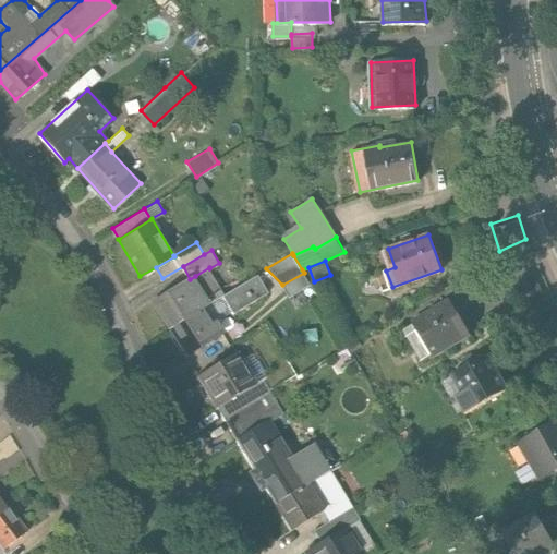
[(210,302),(222,294),(225,293),(209,268),(209,267),(195,276),(210,302)]
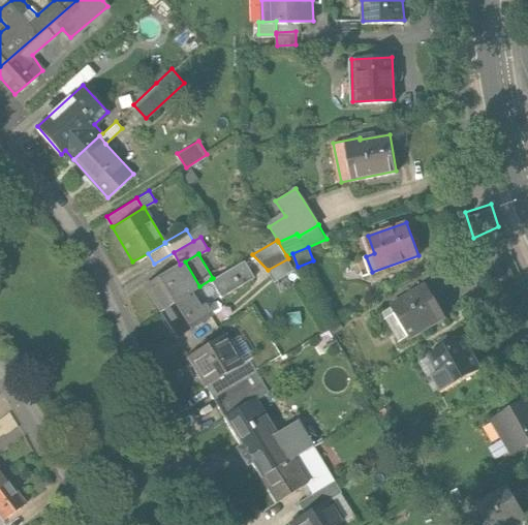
[(288,258),(268,270),(274,281),(294,269),(288,258)]
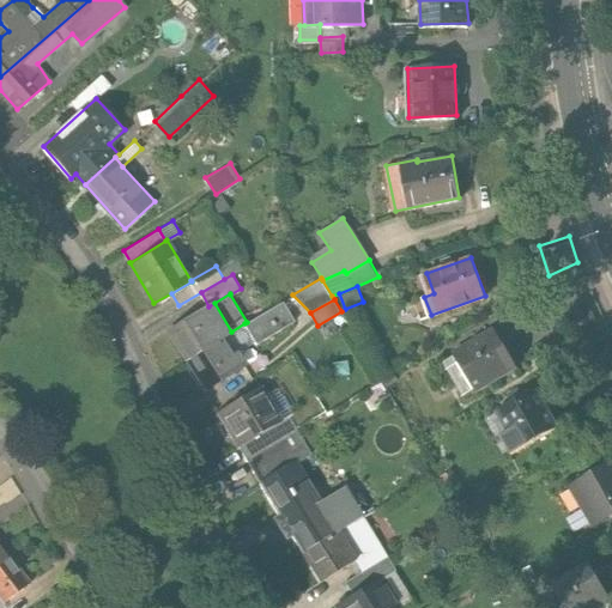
[(295,320),(283,301),(247,322),(244,323),(255,340),(256,344),(295,320)]
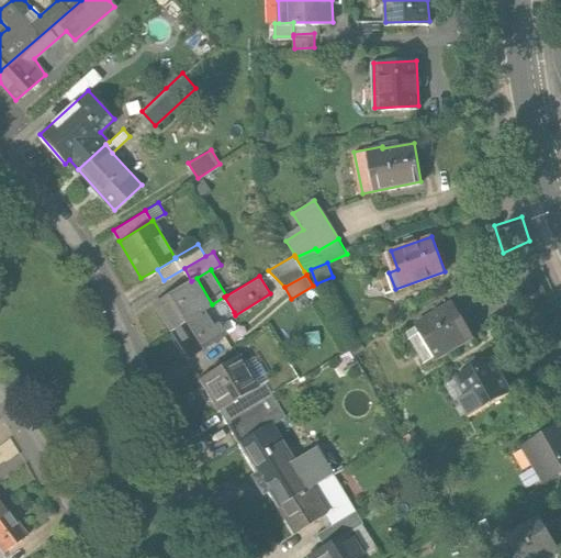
[(156,303),(171,328),(203,310),(212,304),(197,278),(191,281),(156,303)]
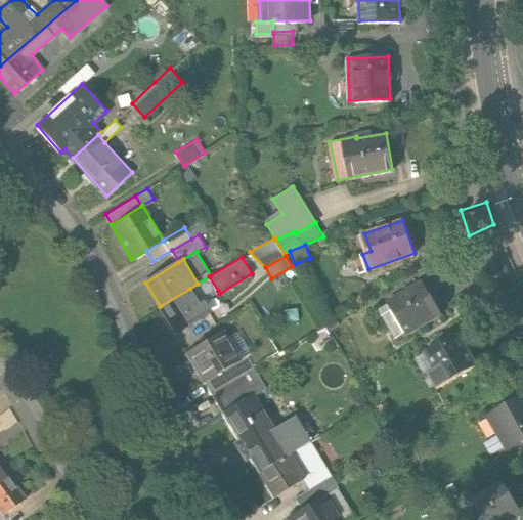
[(208,310),(203,301),(218,291),(209,276),(198,284),(189,289),(160,306),(174,331),(208,310)]
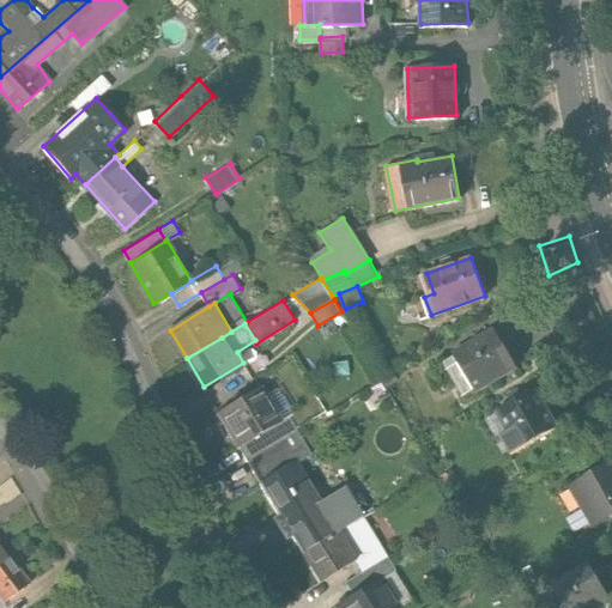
[(495,328),(454,353),(476,390),(517,365),(495,328)]
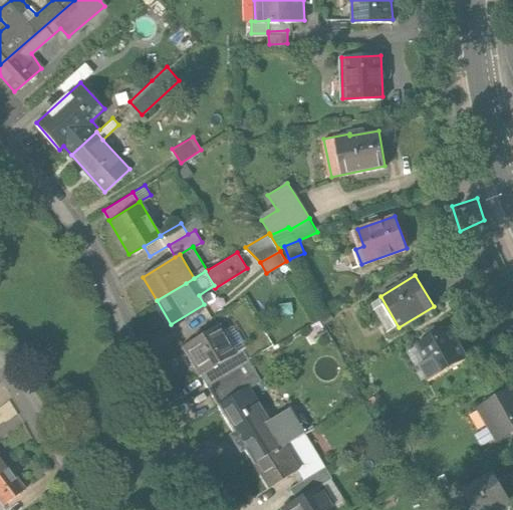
[(291,302),(279,303),(280,314),(291,313),(291,302)]
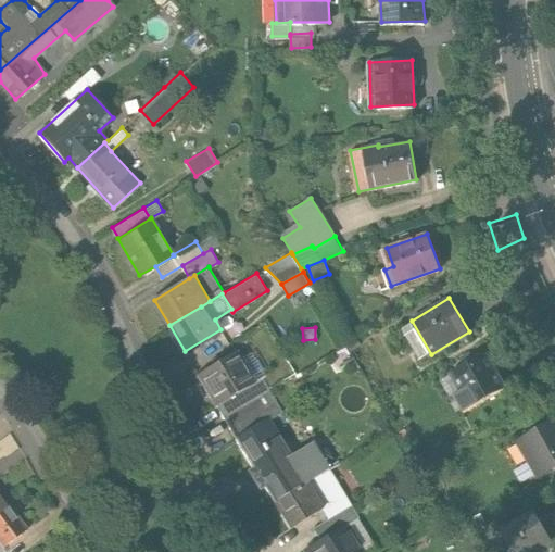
[(198,371),(217,402),(255,379),(237,348),(198,371)]
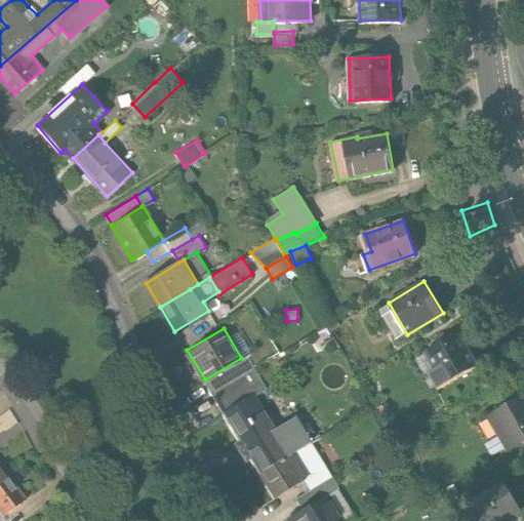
[(459,333),(427,353),(436,368),(429,372),(438,388),(478,365),(459,333)]
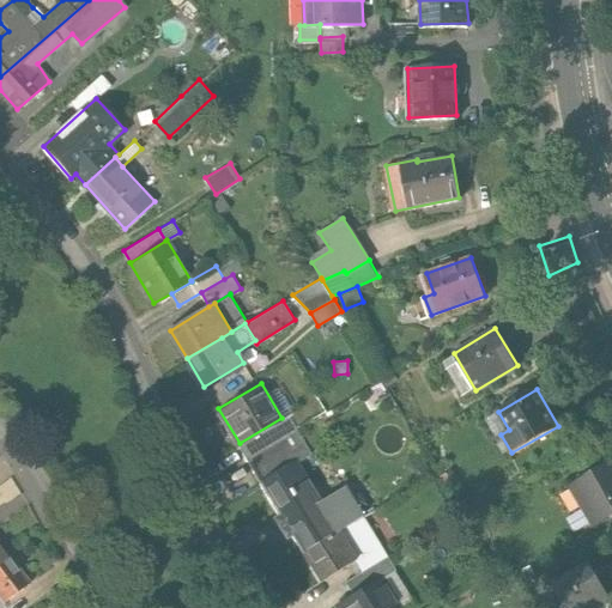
[(240,443),(248,457),(296,429),(288,414),(282,418),(240,443)]
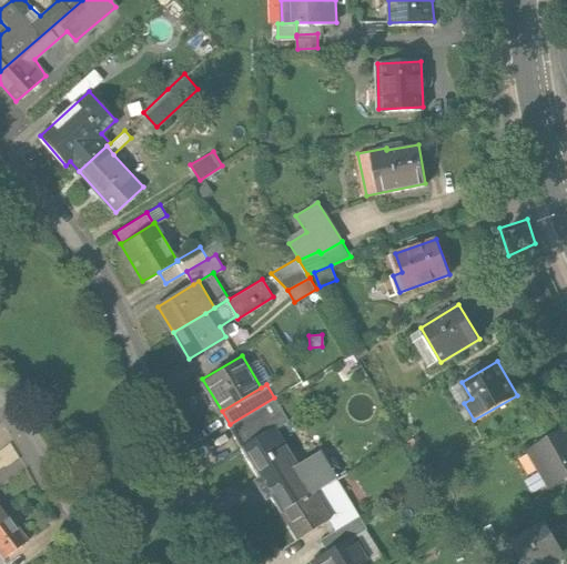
[(230,424),(241,444),(276,424),(286,418),(274,398),(230,424)]
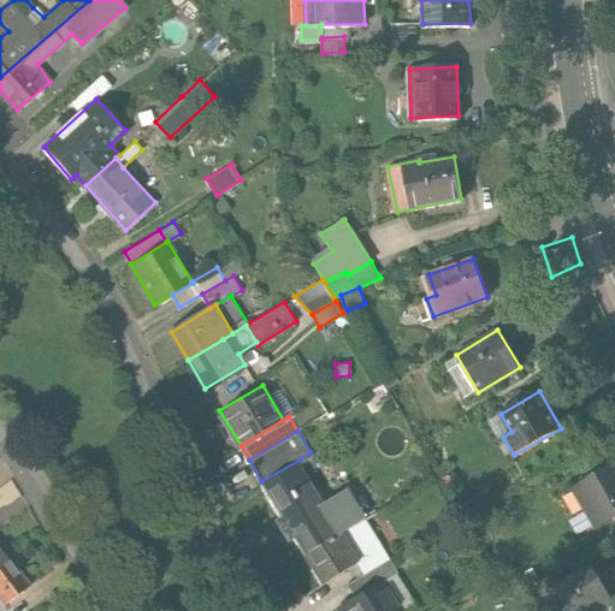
[(287,523),(305,553),(342,531),(335,518),(300,460),(261,481),(282,515),(277,518),(282,526),(287,523)]
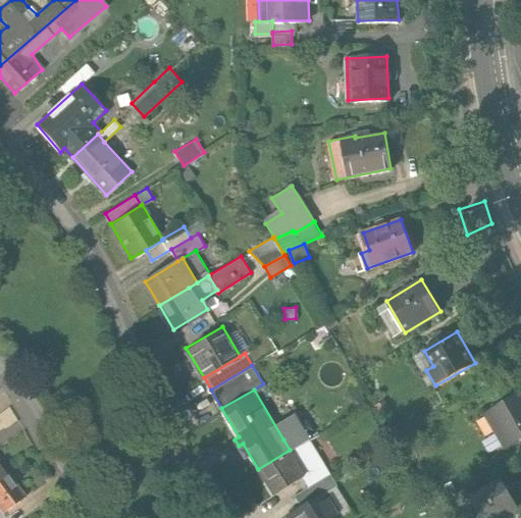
[(405,402),(399,391),(391,396),(397,406),(405,402)]
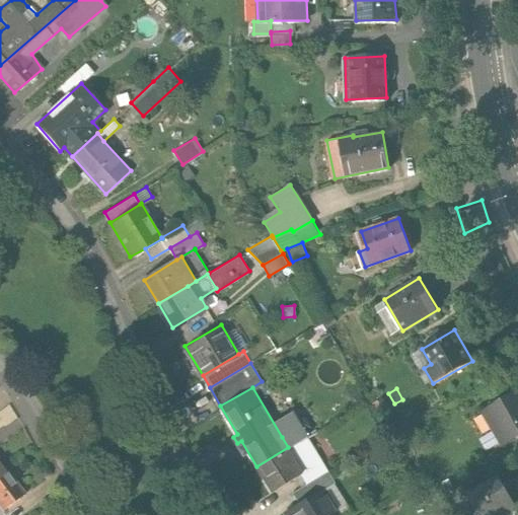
[(517,392),(485,412),(504,444),(517,436),(517,392)]
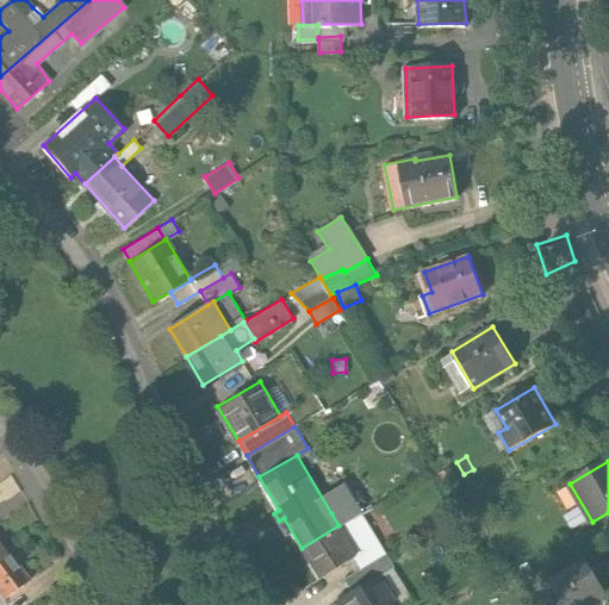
[(346,490),(343,491),(356,515),(361,512),(378,501),(362,475),(345,486),(346,490)]
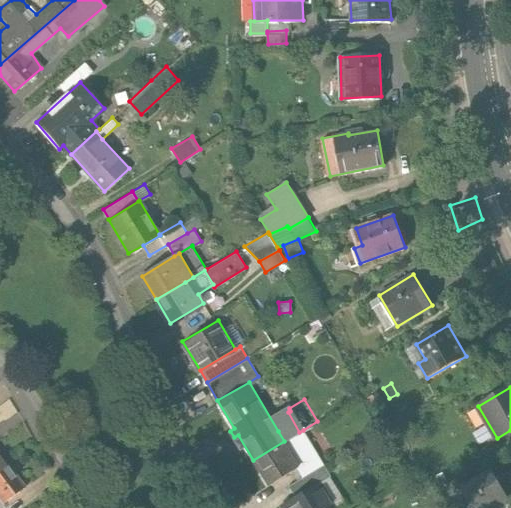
[(278,431),(284,441),(296,434),(290,424),(278,431)]
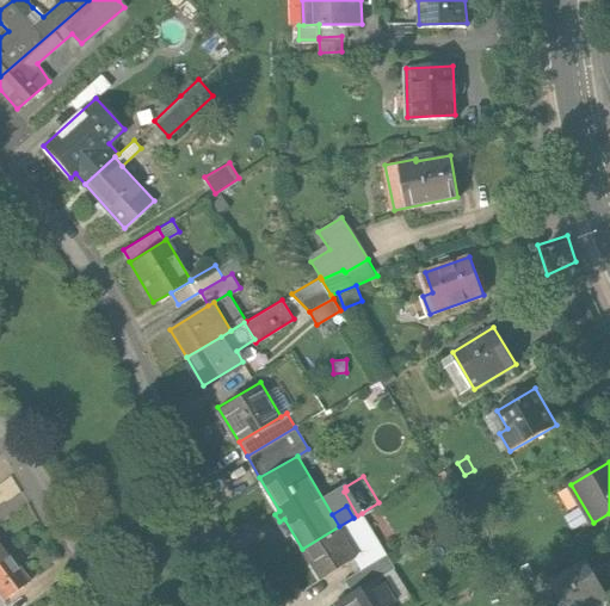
[(347,560),(355,572),(386,554),(362,513),(357,515),(353,518),(339,526),(356,555),(347,560)]
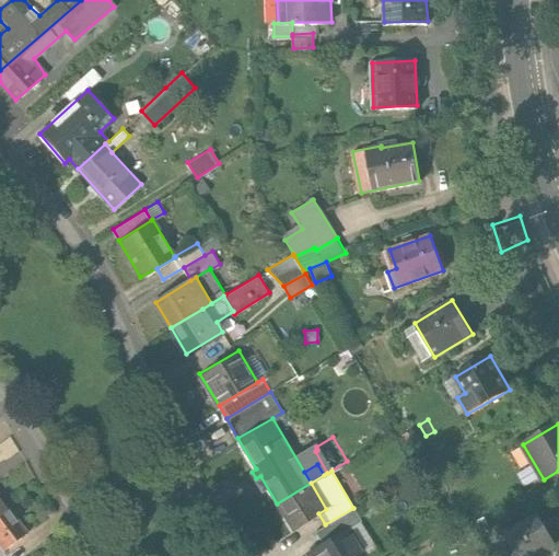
[(318,513),(326,509),(311,483),(277,504),(292,529),(318,513)]
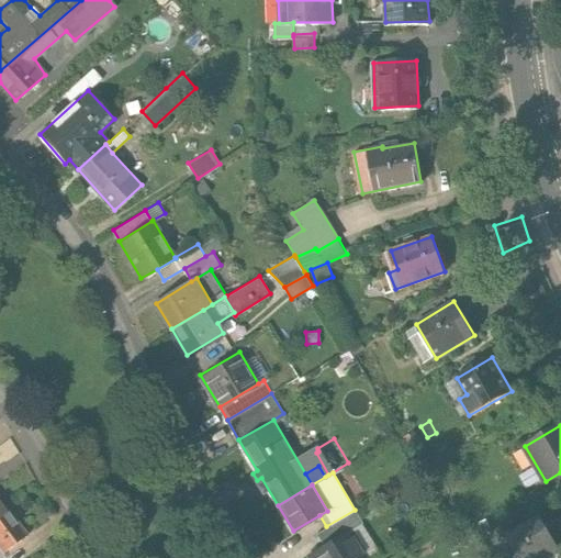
[(0,516),(10,510),(0,495),(0,516)]
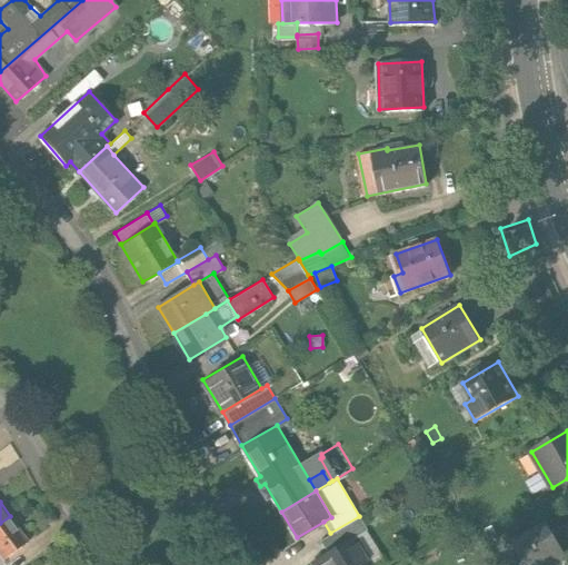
[(0,564),(29,542),(10,516),(0,523),(0,564)]
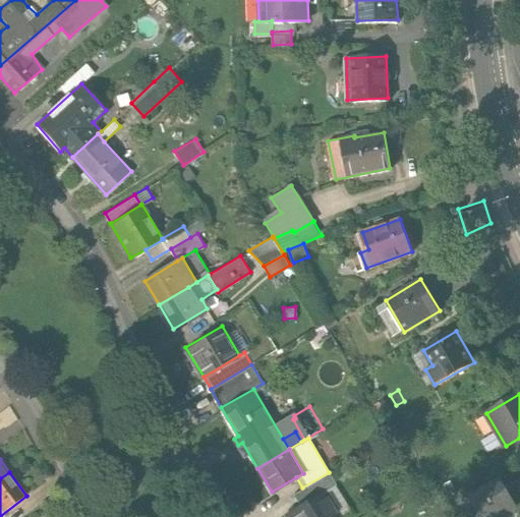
[(294,493),(300,504),(325,489),(335,482),(329,472),(302,487),(294,493)]
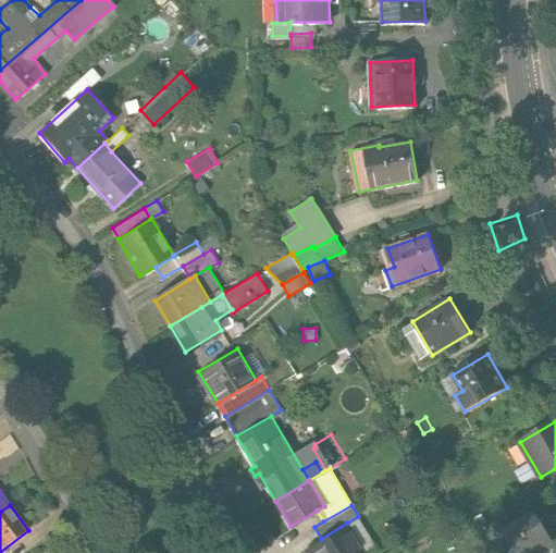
[(555,540),(539,511),(501,532),(511,552),(543,552),(555,547),(555,540)]
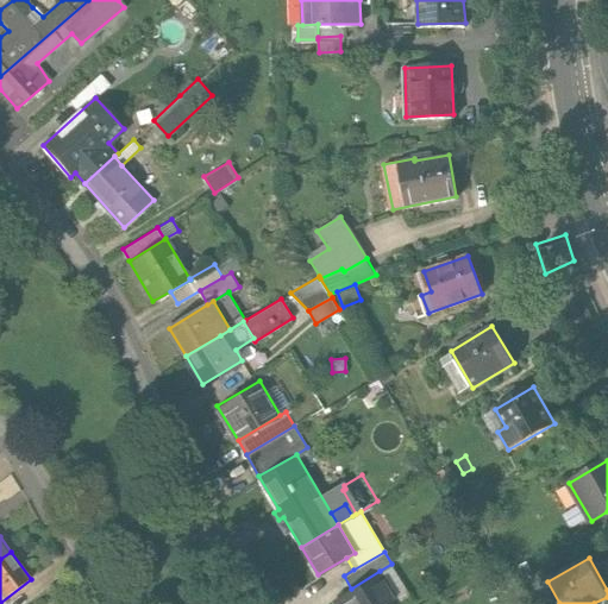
[(392,564),(380,571),(399,603),(411,596),(392,564)]
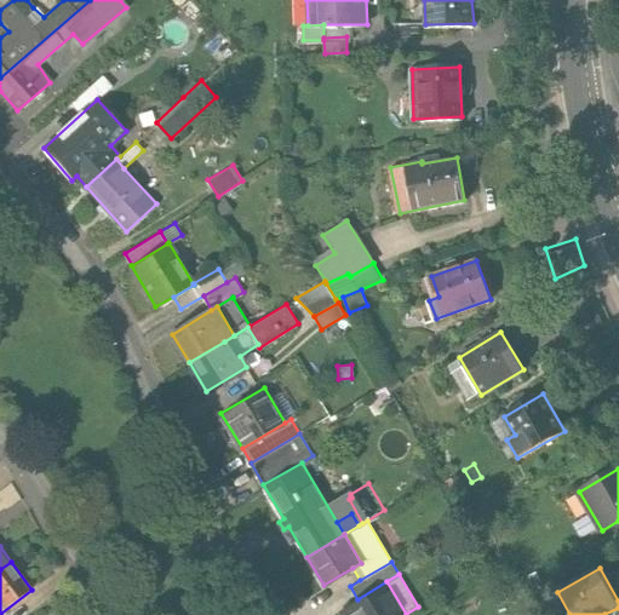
[(357,599),(338,610),(340,614),(403,614),(406,614),(387,581),(357,599)]
